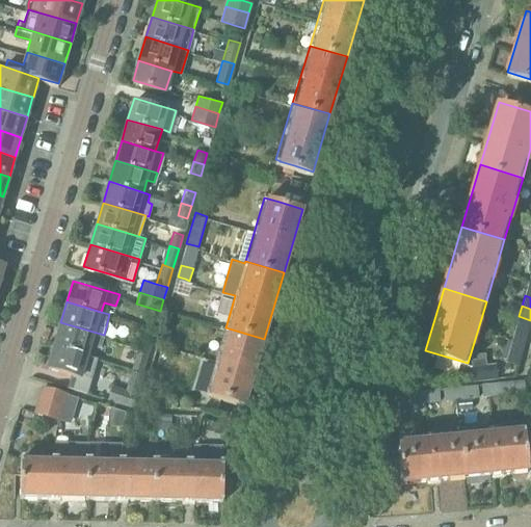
[(519,316),(515,326),(528,331),(530,323),(530,320),(519,316)]
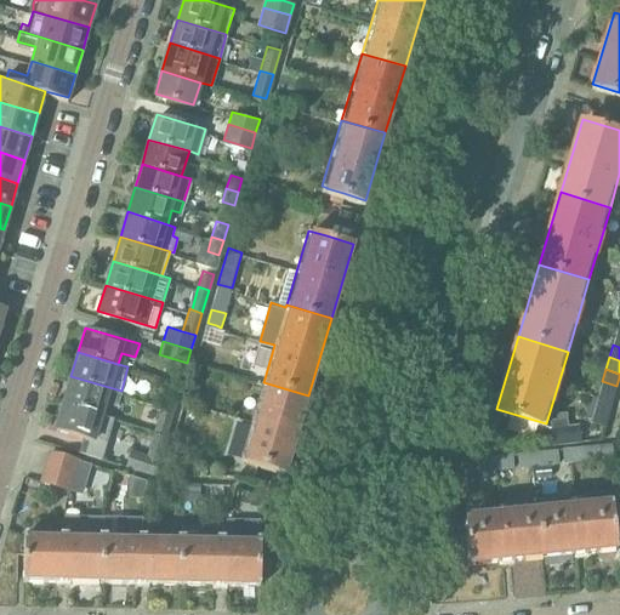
[(70,376),(63,400),(104,413),(107,400),(118,403),(121,391),(70,376)]
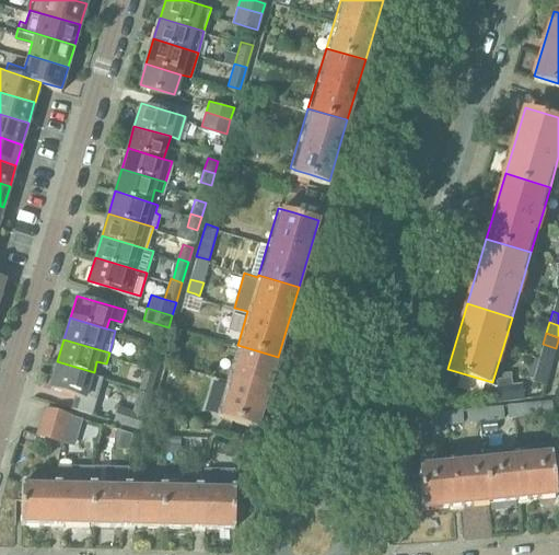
[(543,344),(539,355),(552,359),(556,348),(543,344)]
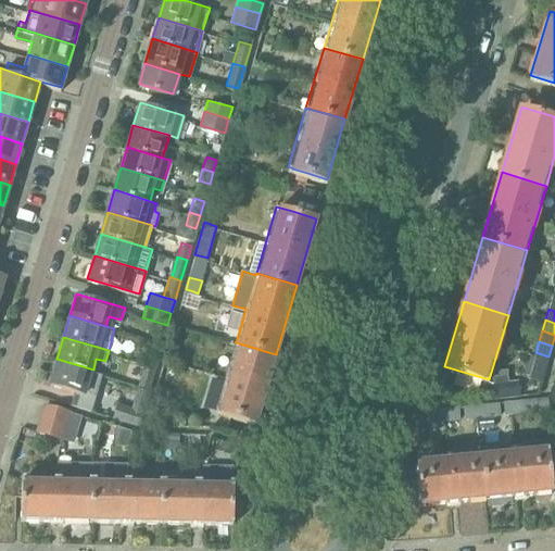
[(236,342),(216,409),(221,410),(221,411),(232,414),(256,421),(276,354),(236,342)]
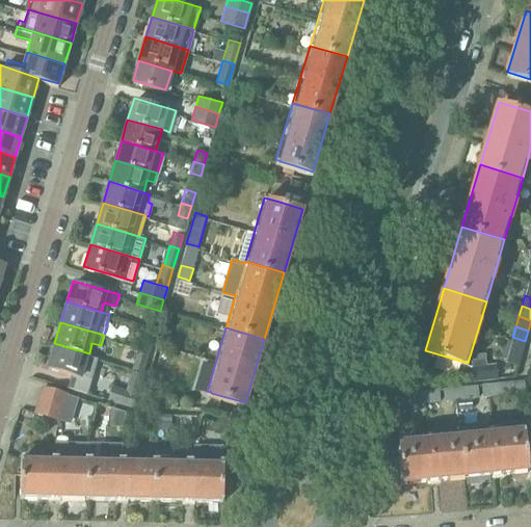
[(143,334),(140,346),(149,348),(153,337),(143,334)]
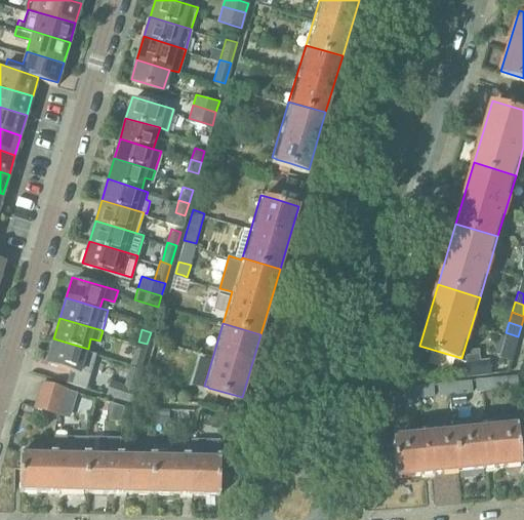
[(506,332),(500,353),(513,357),(518,336),(506,332)]
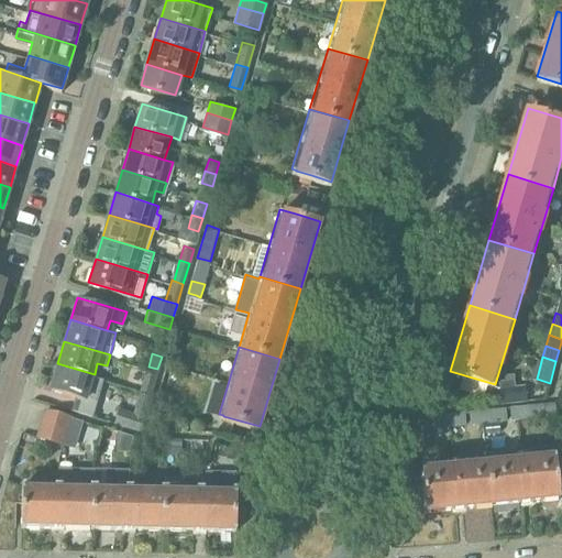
[(57,363),(51,386),(76,394),(73,406),(95,413),(105,378),(103,376),(95,374),(57,363)]
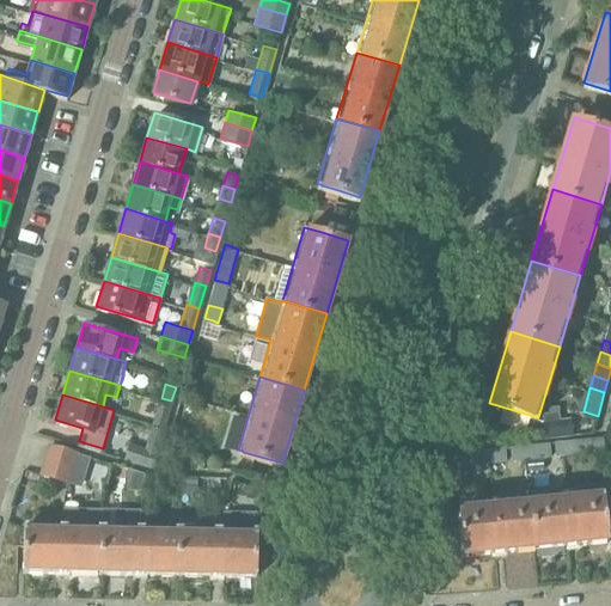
[(162,398),(158,411),(167,415),(171,401),(162,398)]
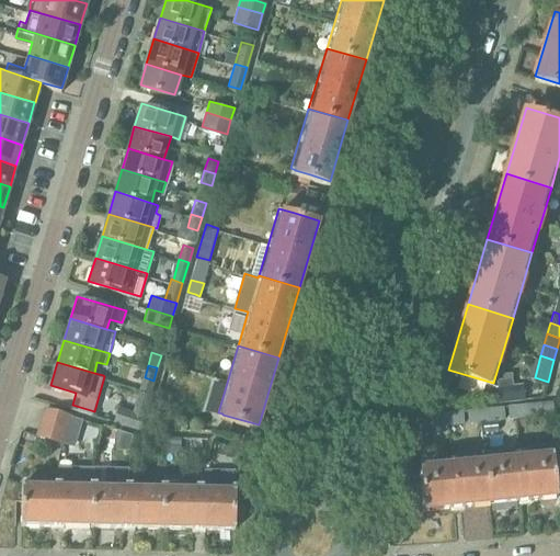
[(504,375),(498,376),(500,397),(500,399),(525,396),(525,395),(524,381),(514,382),(513,374),(513,370),(503,371),(504,375)]
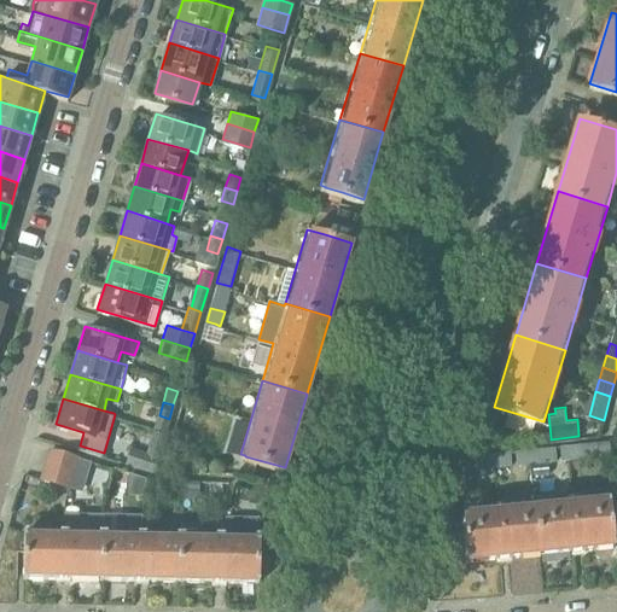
[(131,447),(127,461),(155,470),(166,429),(156,426),(155,426),(147,452),(131,447)]
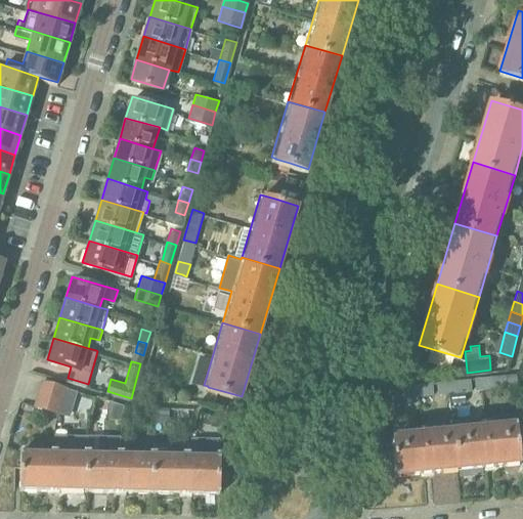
[(516,372),(502,374),(504,385),(517,384),(516,372)]
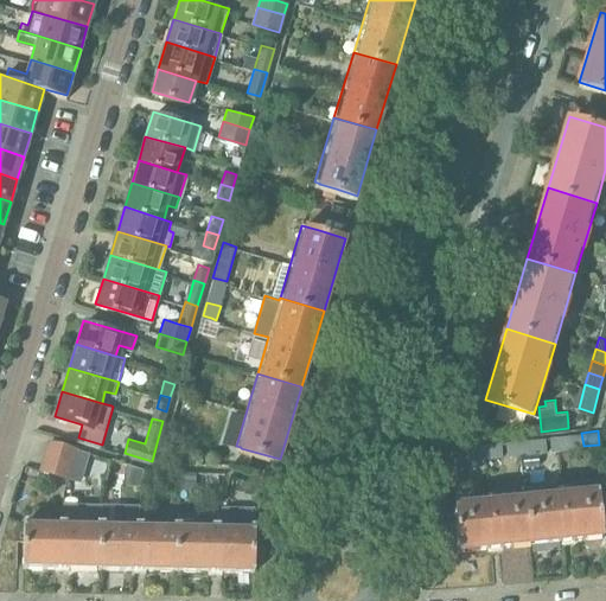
[(581,433),(566,434),(567,448),(584,446),(581,433)]
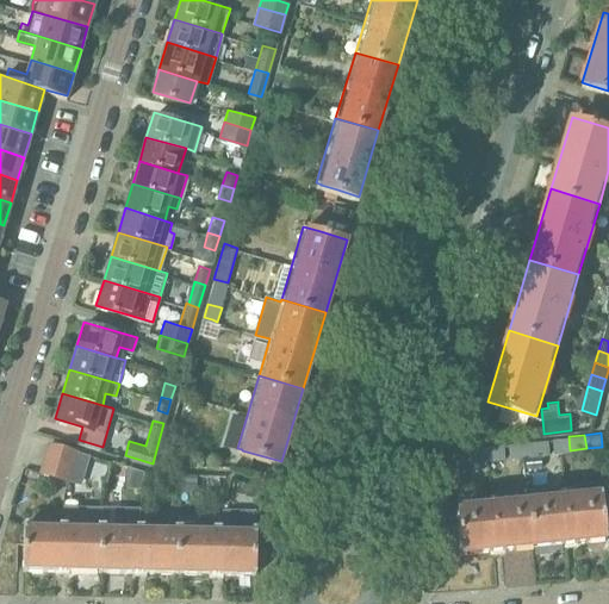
[(569,436),(552,437),(554,452),(570,450),(569,436)]
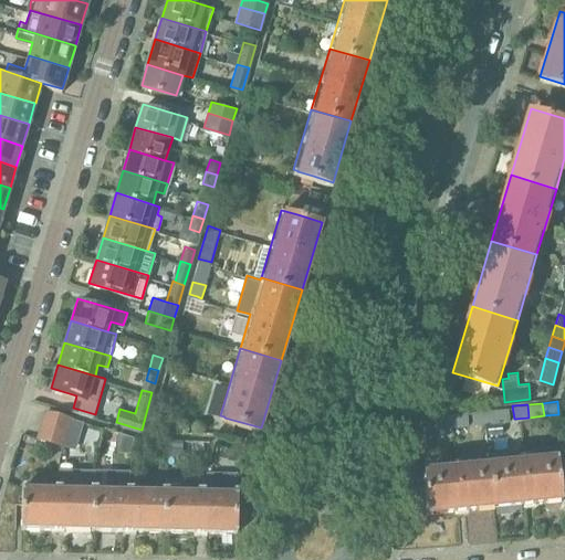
[(509,407),(497,408),(498,421),(510,420),(509,407)]
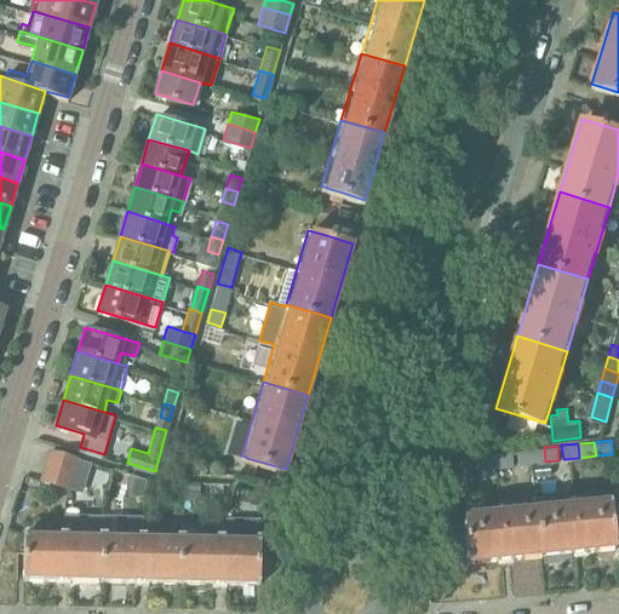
[(49,449),(45,463),(74,471),(78,457),(78,455),(49,447),(49,449)]
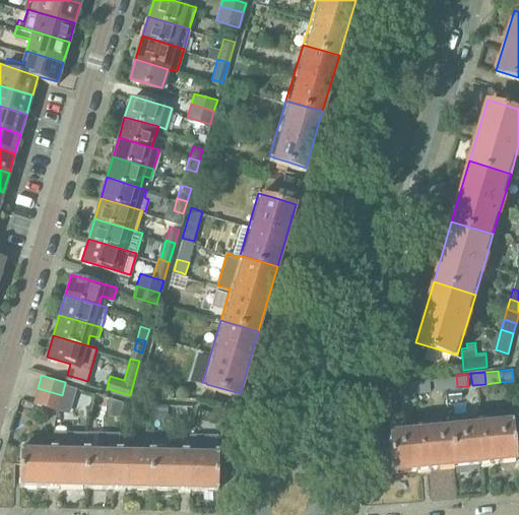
[(456,375),(445,376),(446,388),(457,387),(456,375)]
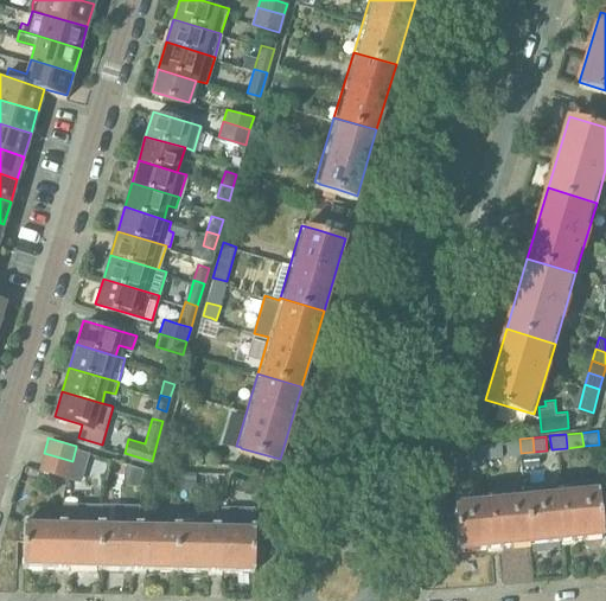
[(520,439),(506,440),(508,454),(521,453),(520,439)]
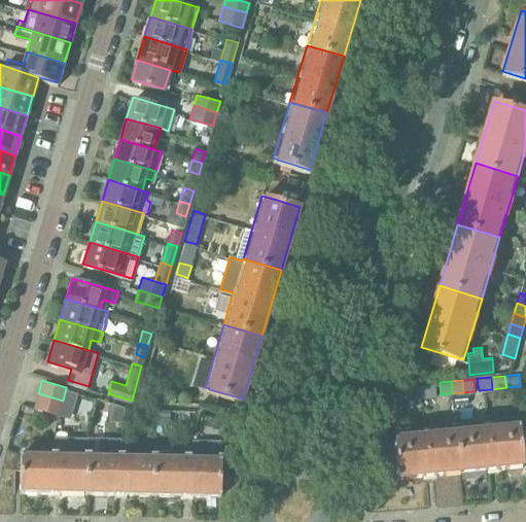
[(434,383),(422,384),(423,395),(435,394),(434,383)]
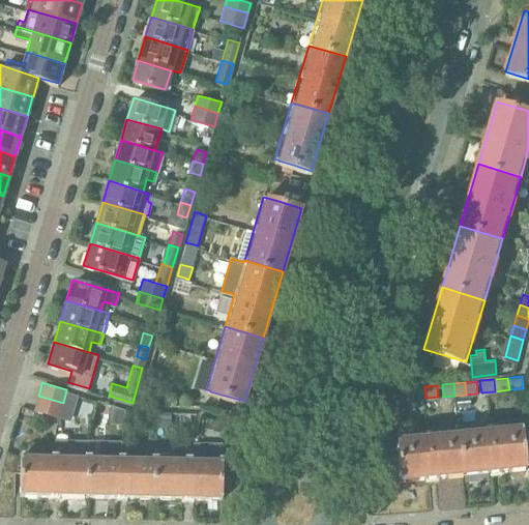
[(424,386),(412,387),(413,399),(425,398),(424,386)]
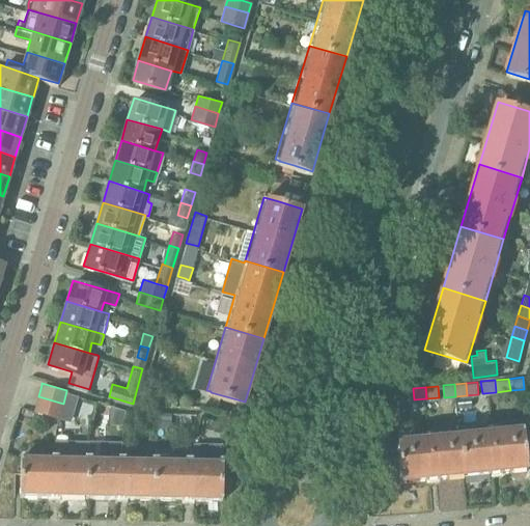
[(63,404),(59,416),(72,419),(79,394),(66,390),(66,391),(63,404)]
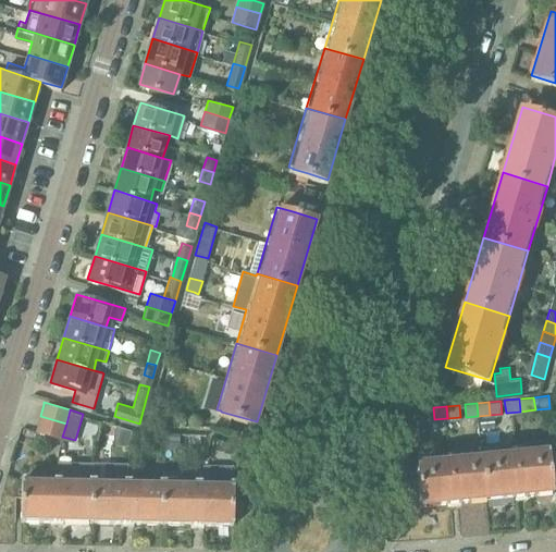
[(40,416),(36,429),(62,437),(66,424),(40,416)]
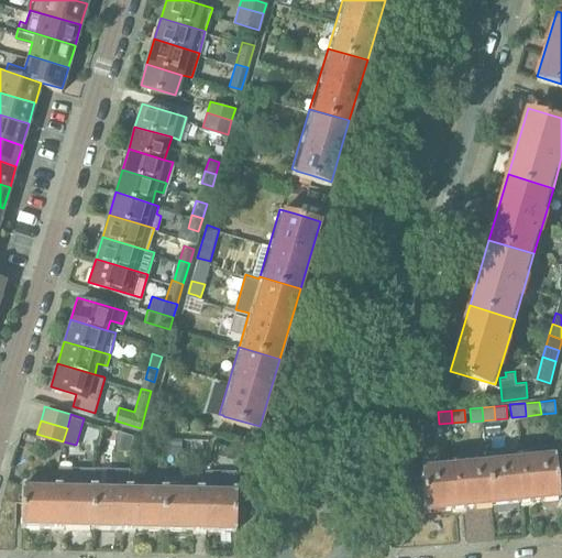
[(517,459),(487,462),(492,503),(560,495),(555,456),(525,459),(524,452),(517,453),(517,459)]
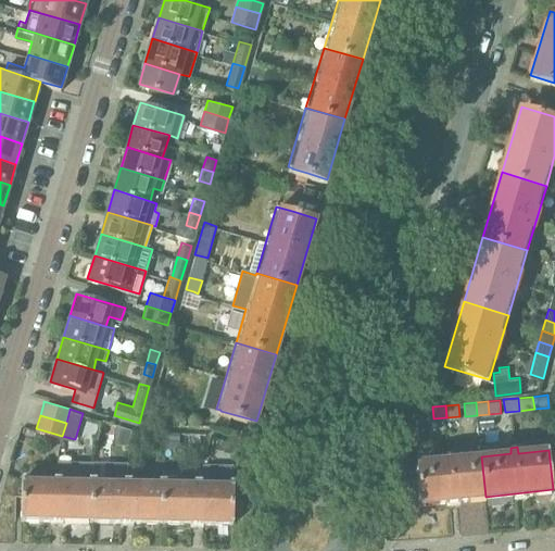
[(444,460),(416,463),(419,503),(486,497),(481,456),(452,459),(452,453),(444,454),(444,460)]
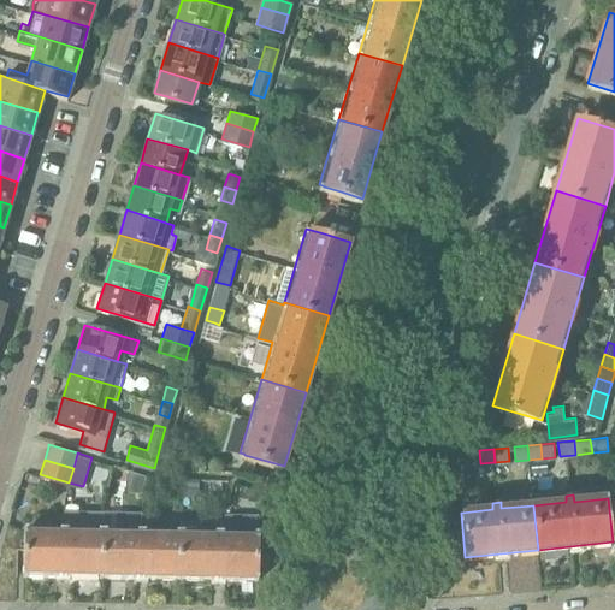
[(24,545),(24,572),(64,574),(102,574),(104,528),(104,510),(65,509),(64,527),(25,526),(24,532),(24,545)]
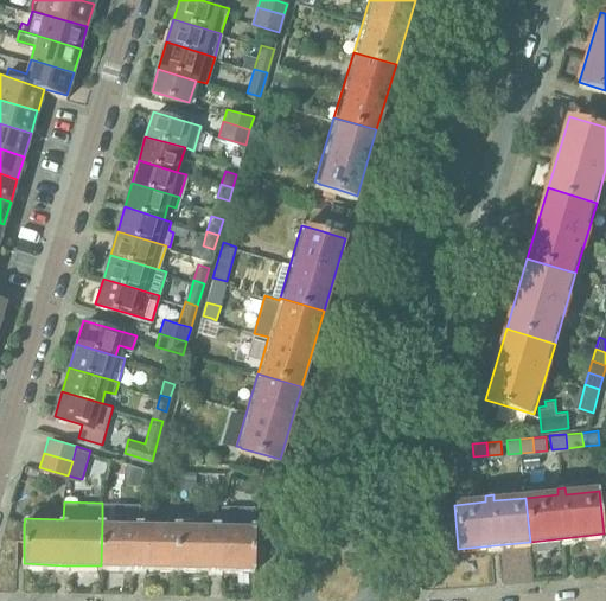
[(102,520),(101,566),(176,567),(177,522),(140,520),(140,503),(102,503),(102,520)]
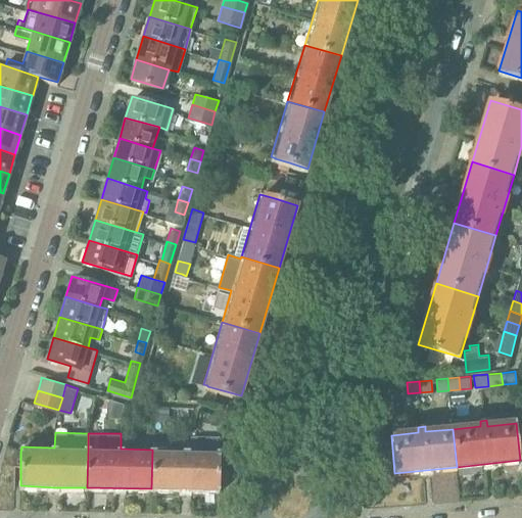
[(152,450),(151,488),(219,490),(220,467),(220,456),(220,452),(220,434),(191,434),(191,436),(190,437),(153,436),(152,450)]
